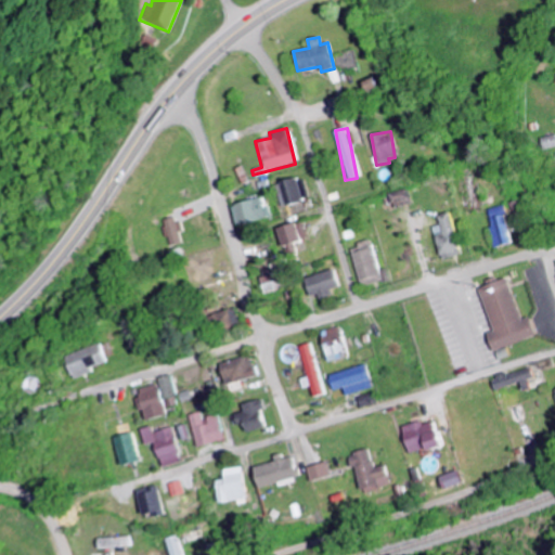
[(544,150),(554,146),(554,134),(542,139),(544,150)]
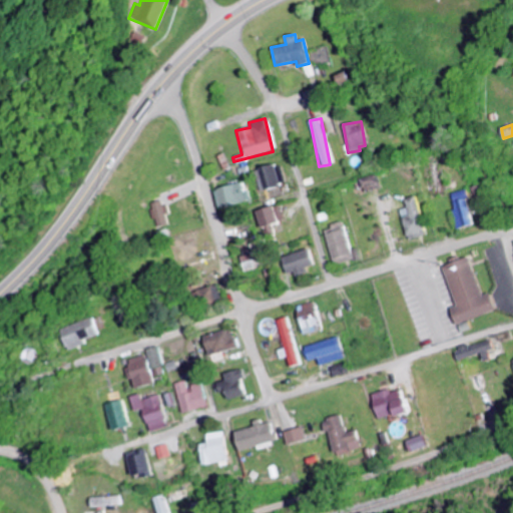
[(280,164),(254,169),(258,190),(284,186),(280,164)]
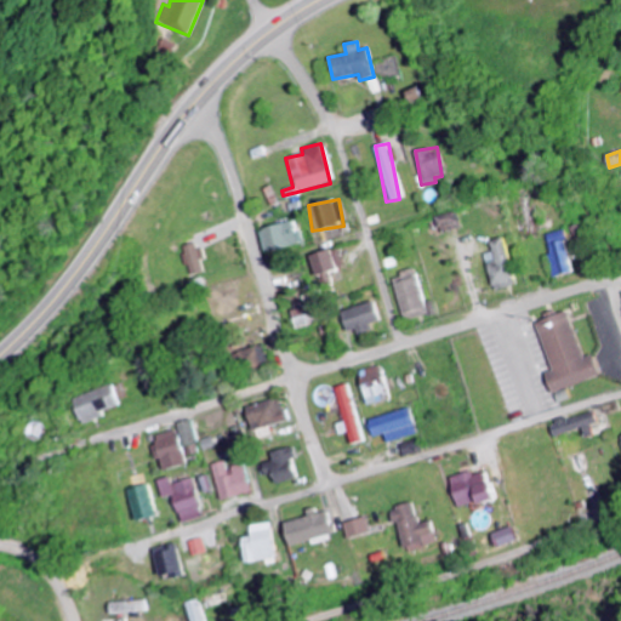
[(436,217),(439,233),(459,229),(456,212),(436,217)]
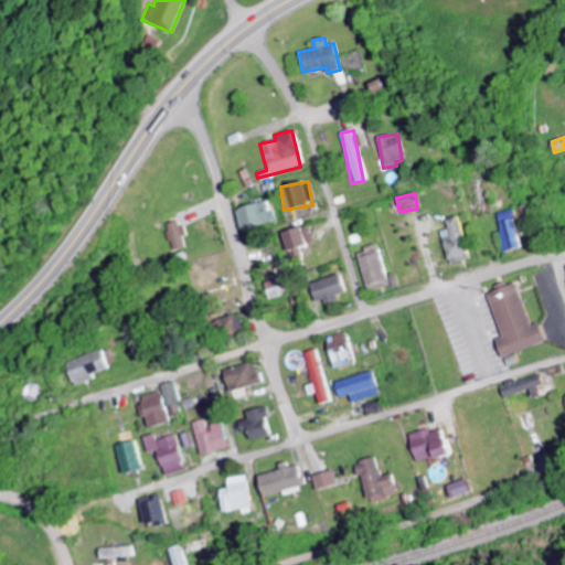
[(232,209),(237,231),(274,221),(272,211),(267,212),(264,201),(232,209)]
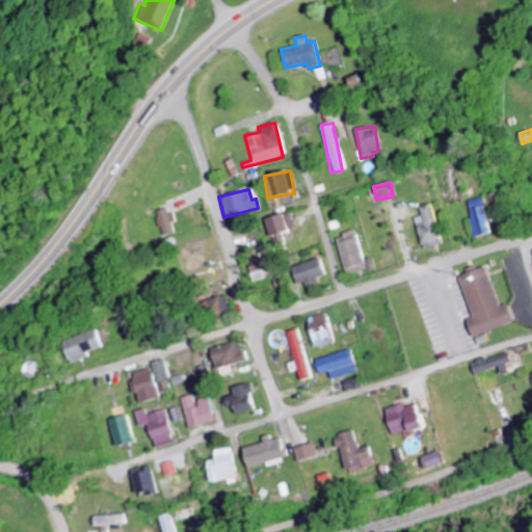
[(421,216),(415,218),(421,247),(440,243),(431,204),(419,207),(421,216)]
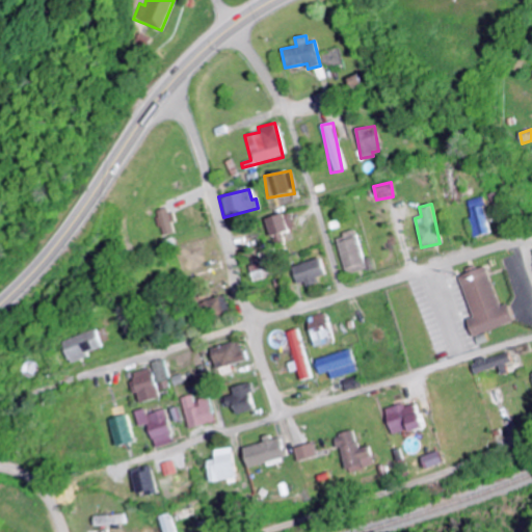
[(159,236),(170,232),(162,208),(151,212),(159,236)]
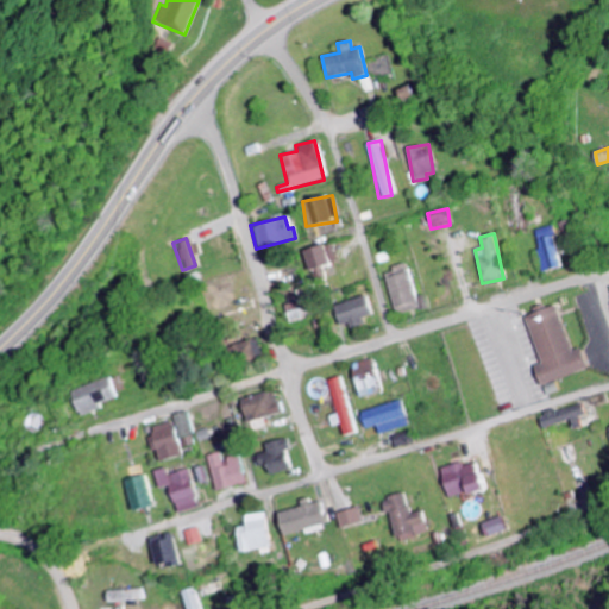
[(330,243),(302,252),(312,282),(324,278),(320,267),(337,262),(330,243)]
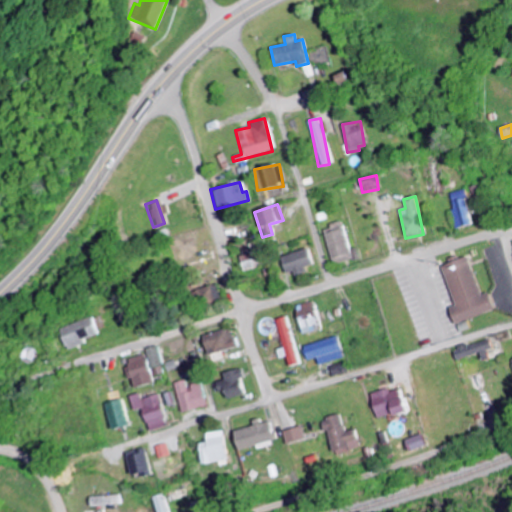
[(331,261),(350,257),(342,223),(323,228),(331,261)]
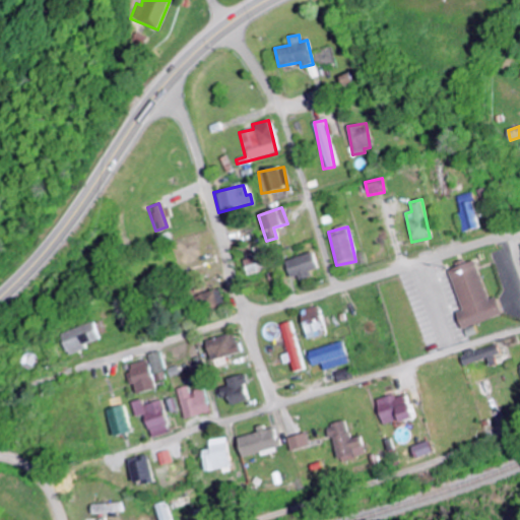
[(316,270),(313,254),(284,259),(288,280),(310,276),(309,271),(316,270)]
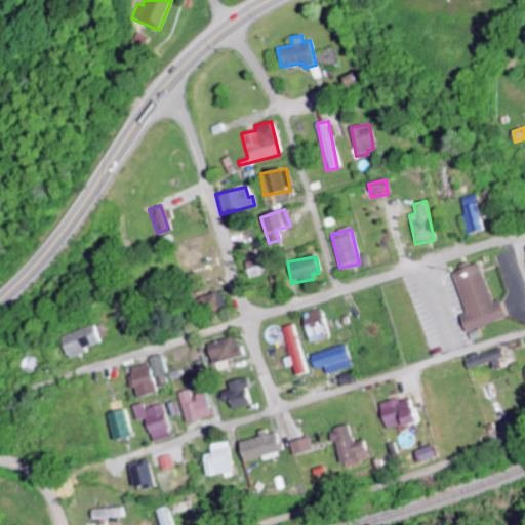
[(263,275),(257,259),(243,264),(247,278),(263,275)]
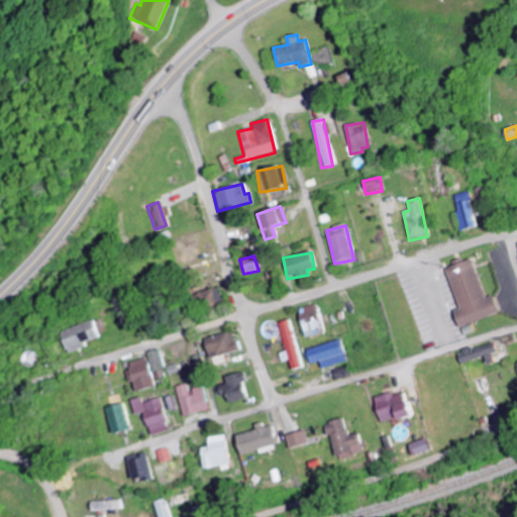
[(458,310),(454,311),(458,326),(500,315),(495,296),(485,299),(475,261),(447,268),(458,310)]
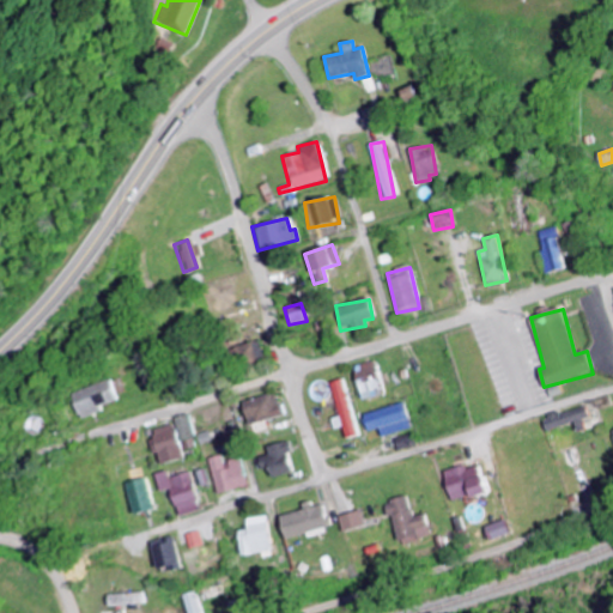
[(262,357),(256,340),(228,350),(234,366),(262,357)]
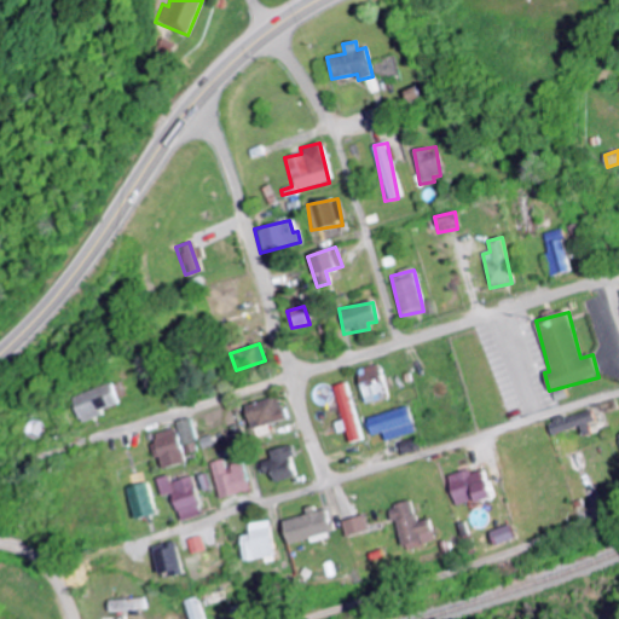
[(377,365),(356,370),(364,404),(387,399),(377,365)]
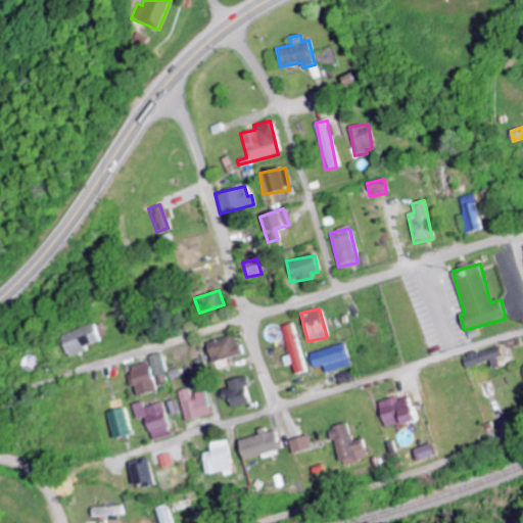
[(284,367),(292,365),(294,374),(302,373),(293,324),(282,326),(288,355),(282,357),(284,367)]
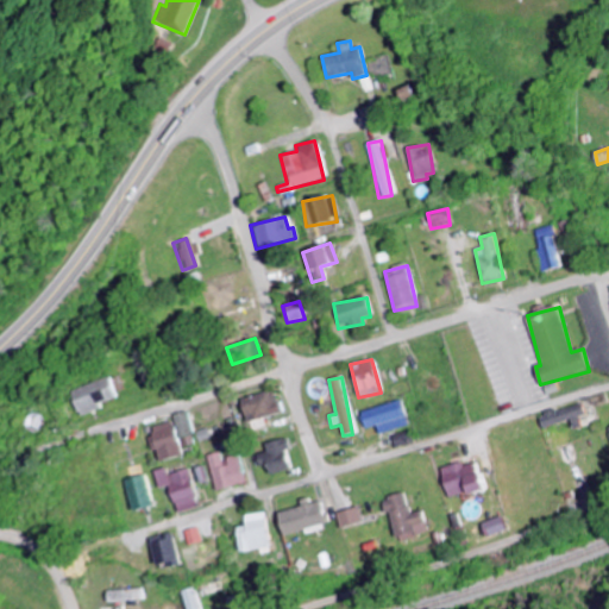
[(118,401),(111,378),(71,390),(80,414),(118,401)]
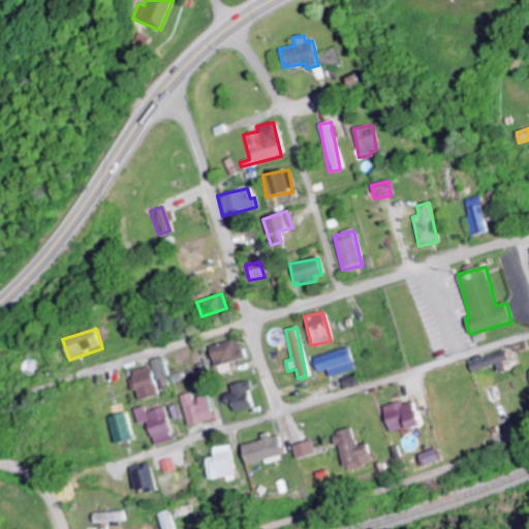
[(211,367),(242,360),(237,340),(207,346),(211,367)]
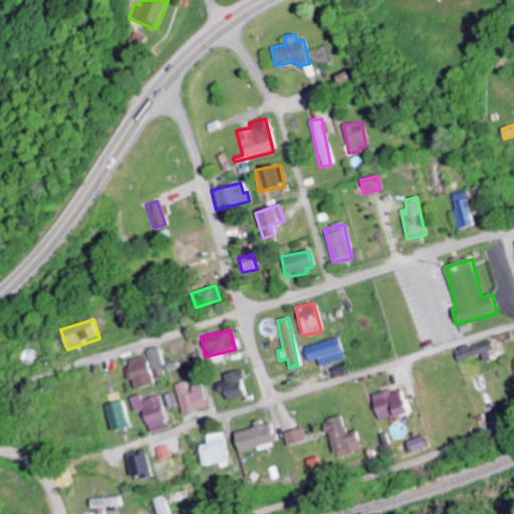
[(308,362),(318,359),(320,367),(346,360),(339,337),(304,348),(308,362)]
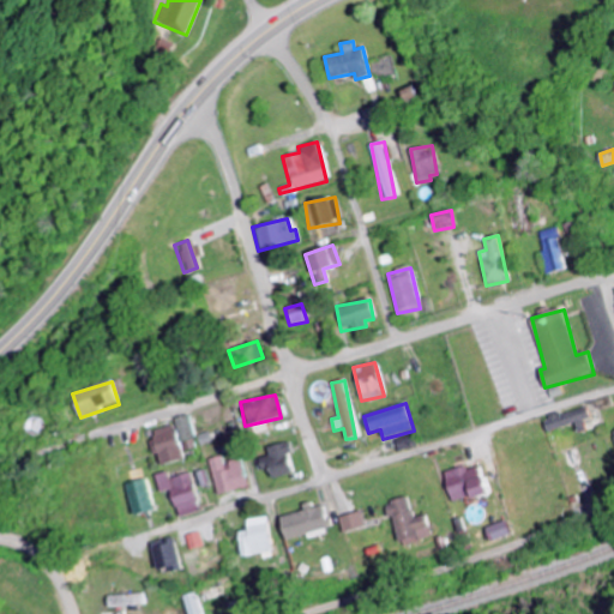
[(545,417),(548,432),(578,425),(579,433),(588,432),(587,420),(591,420),(589,409),(545,417)]
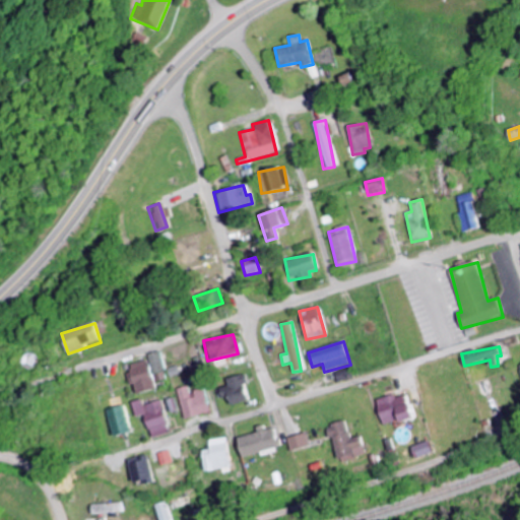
[(133,395),(152,389),(144,361),(125,366),(133,395)]
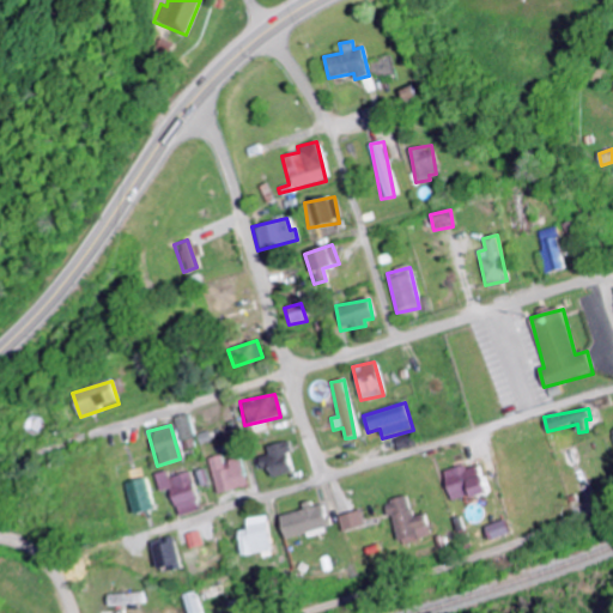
[(290,474),(285,443),(265,445),(266,456),(255,457),(258,471),(267,469),(268,478),(290,474)]
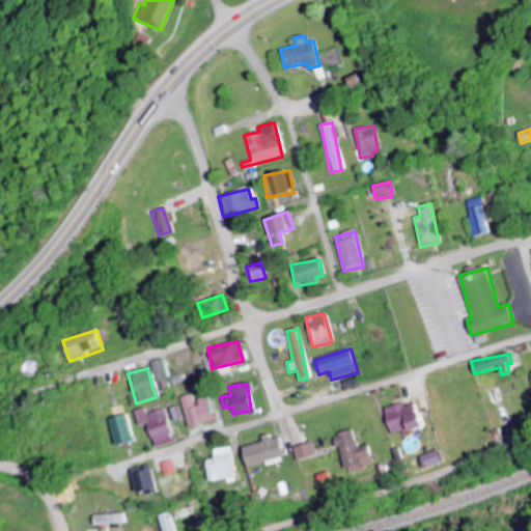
[(190,401),(189,395),(178,397),(185,427),(210,422),(205,398),(190,401)]
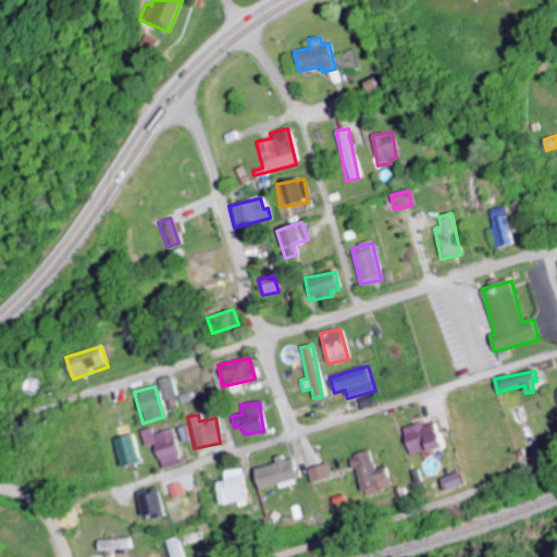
[(443,448),(435,423),(425,426),(424,423),(404,430),(412,458),(443,448)]
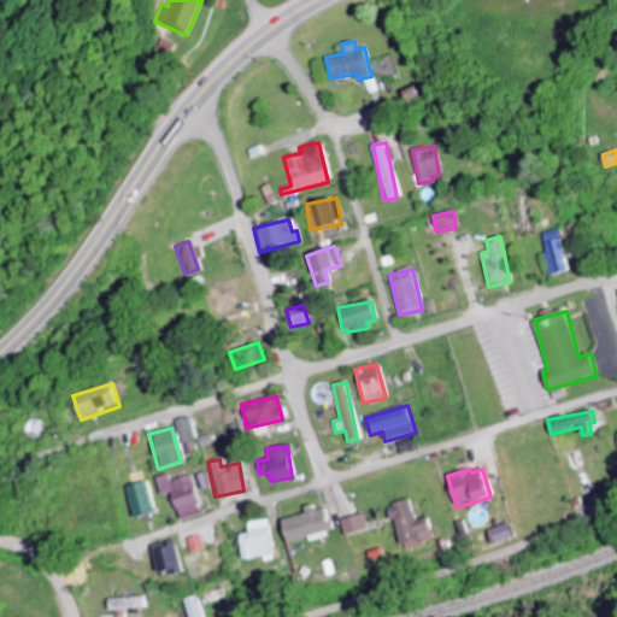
[(176,519),(198,515),(189,476),(168,480),(166,475),(154,477),(159,495),(170,492),(176,519)]
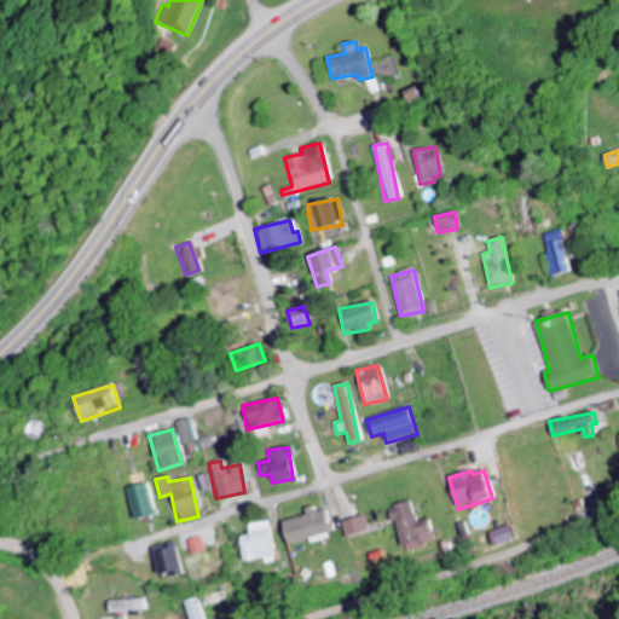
[(123,489),(133,521),(154,515),(145,482),(123,489)]
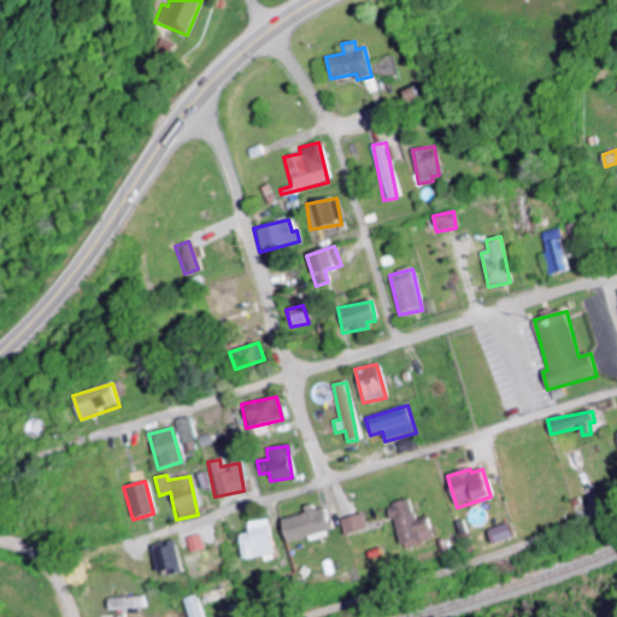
[(400,548),(434,541),(429,517),(415,521),(410,501),(391,505),(400,548)]
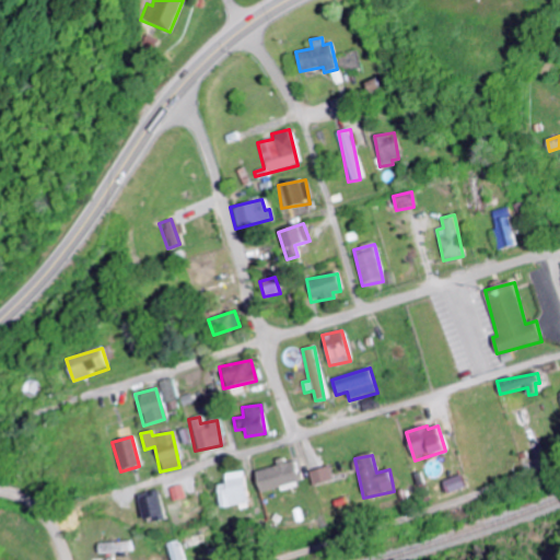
[(253,470),(257,492),(298,483),(293,462),(282,464),(253,470)]
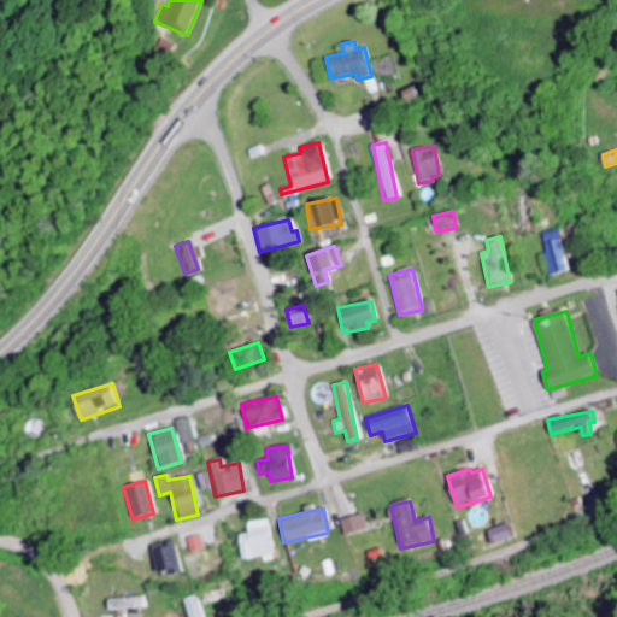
[(366,529),(362,513),(339,521),(345,536),(366,529)]
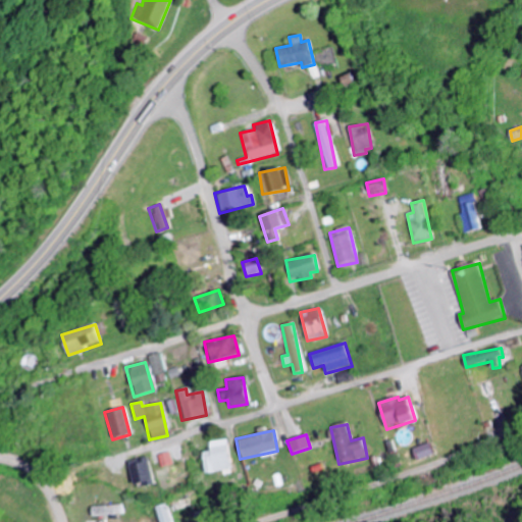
[(206,441),(207,452),(200,453),(202,475),(229,472),(226,439),(206,441)]
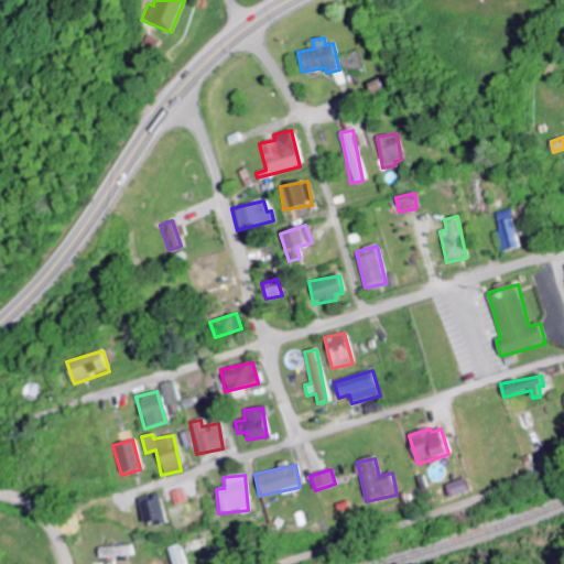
[(470,491),(465,478),(446,486),(452,499),(470,491)]
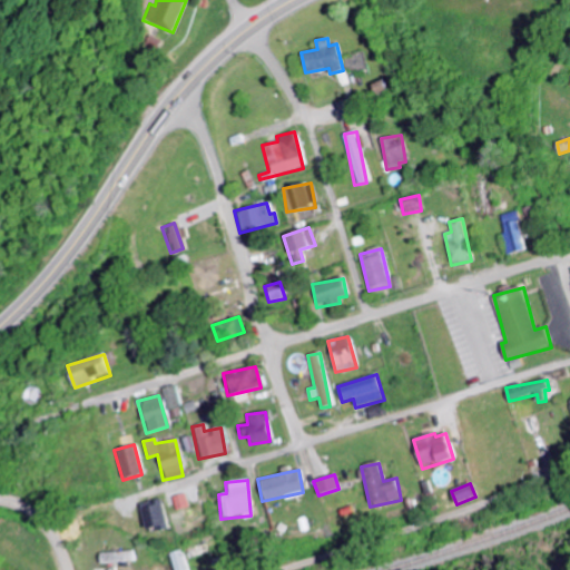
[(187,508),(183,493),(169,497),(174,511),(187,508)]
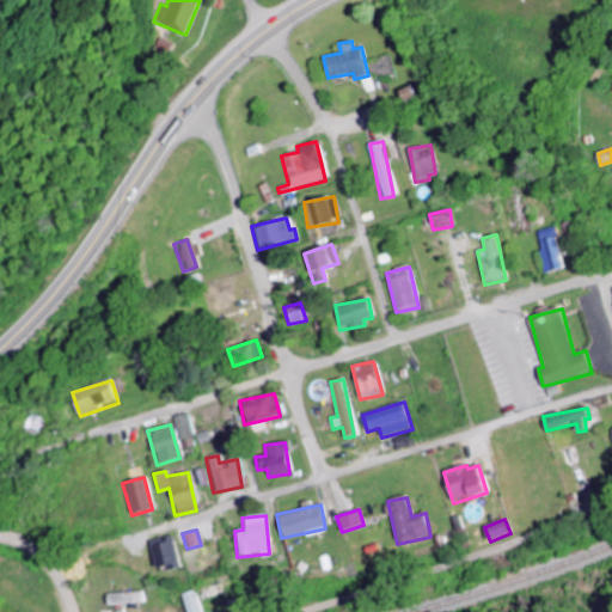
[(153,570),(176,565),(171,539),(148,544),(153,570)]
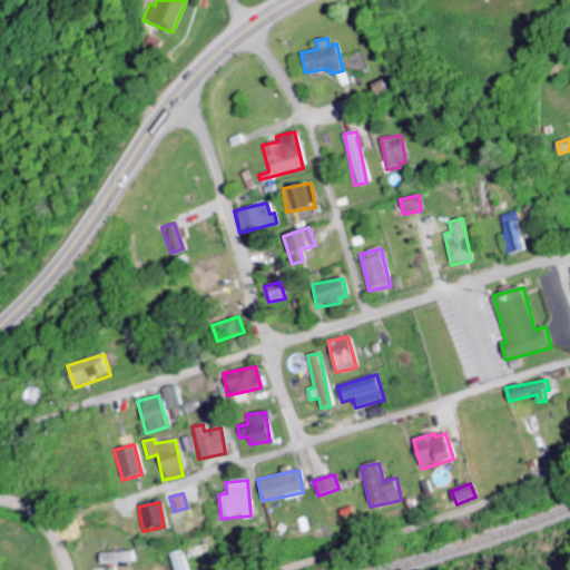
[(169,569),(183,569),(176,550),(164,553),(169,569)]
